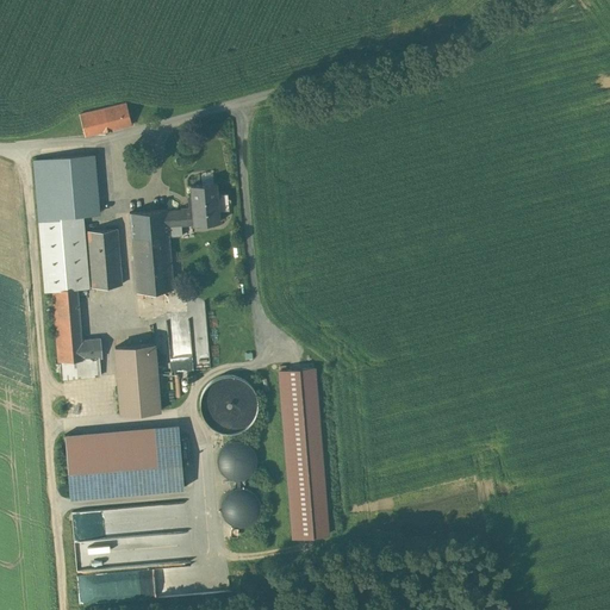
[(125,103),(79,113),(85,136),(131,124),(125,103)]
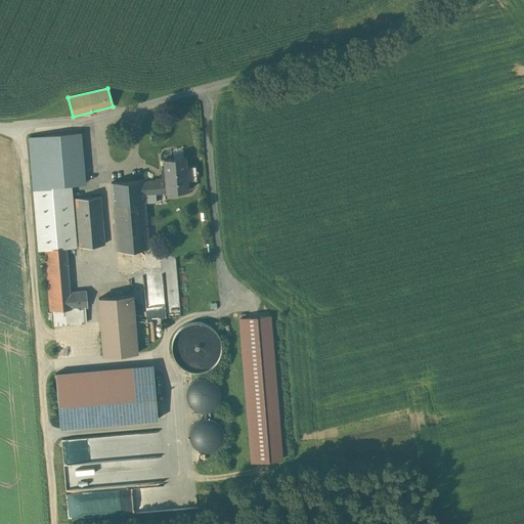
[(39,248),(46,248),(67,246),(77,245),(72,182),(84,181),(80,131),(30,136),(39,248)]
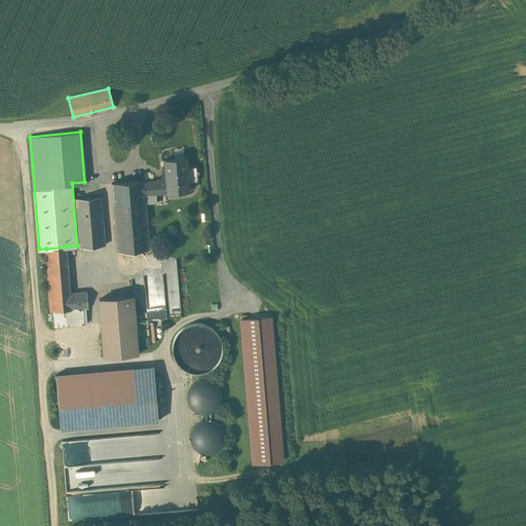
[(163,181),(145,183),(146,194),(188,190),(185,158),(163,159),(164,170),(166,181),(163,181)]
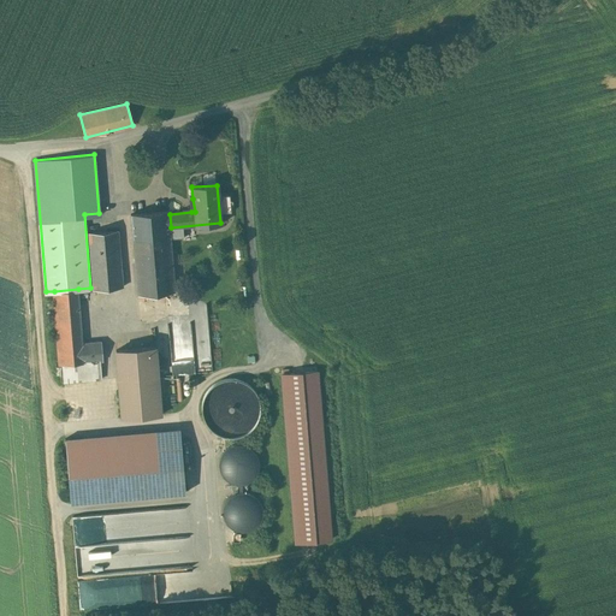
[(170,212),(135,214),(140,292),(176,290),(171,227),(170,214),(170,212)]
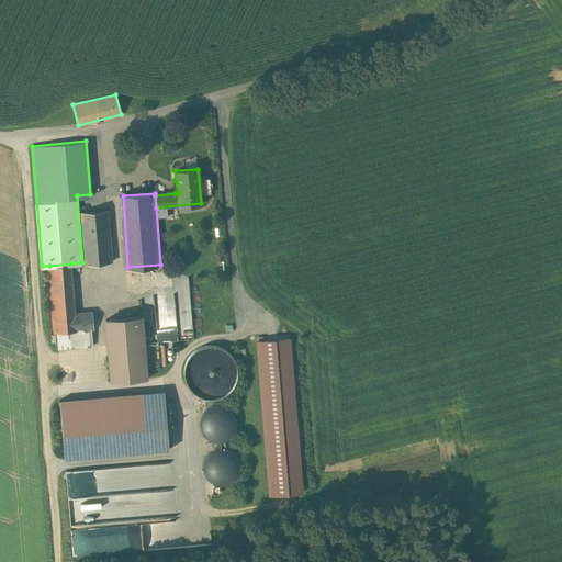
[(110,209),(83,211),(88,261),(114,259),(110,209)]
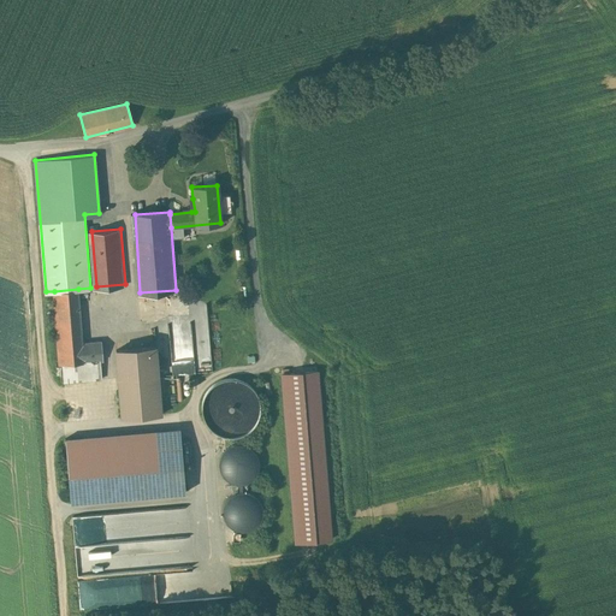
[(78,289),(54,291),(61,365),(64,365),(101,361),(104,361),(102,339),(83,342),(78,289)]
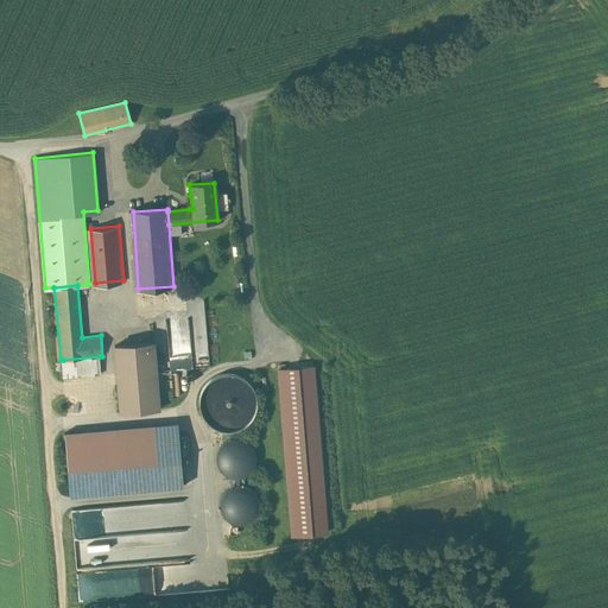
[(229,285),(204,286),(204,296),(230,295),(229,285)]
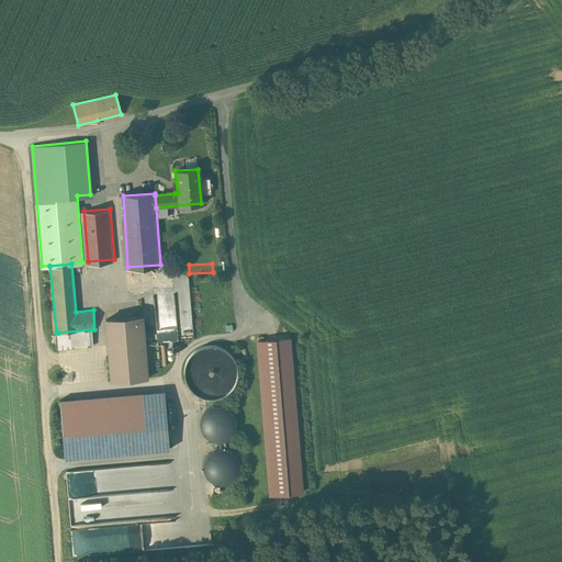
[(149,341),(178,339),(173,290),(154,291),(154,295),(141,296),(143,313),(147,313),(149,341)]
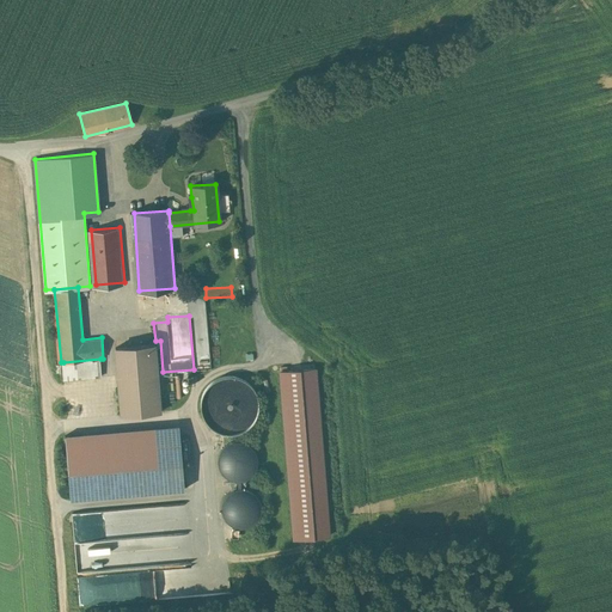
[(155,343),(117,346),(121,415),(159,412),(155,343)]
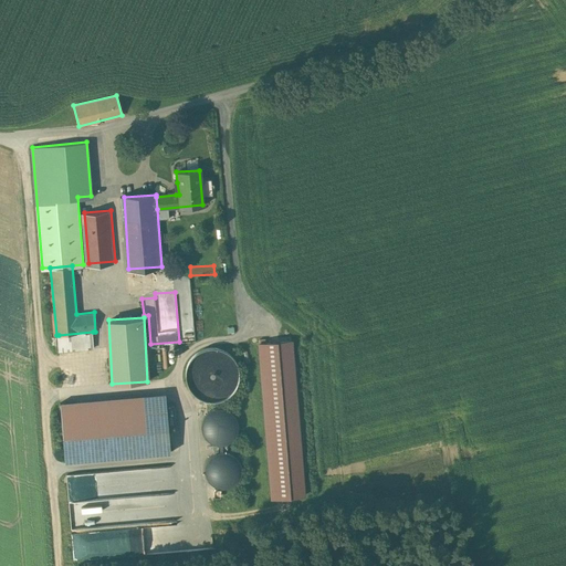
[(93,332),(59,335),(60,349),(94,347),(93,332)]
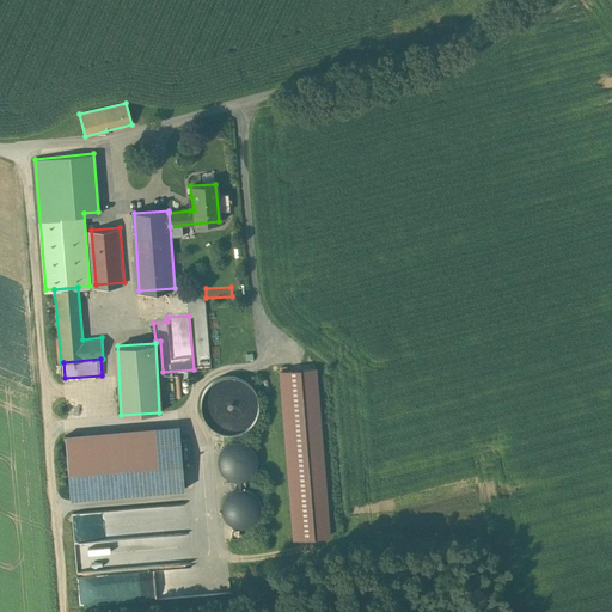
[(316,368),(279,371),(293,540),(330,537),(316,368)]
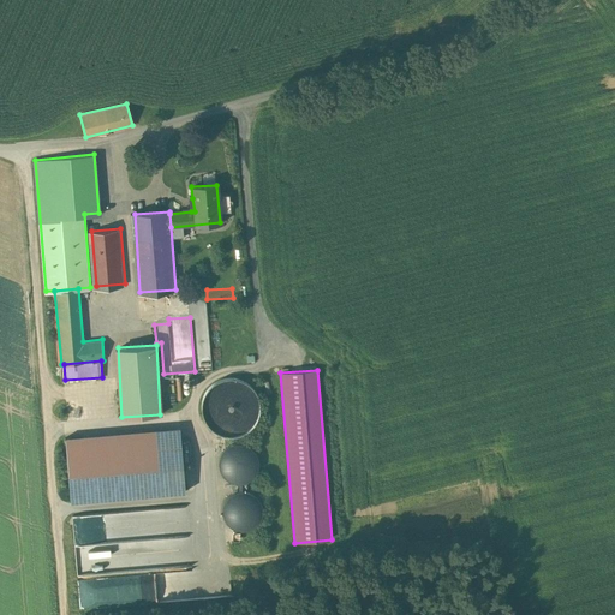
[(207,380),(209,427),(232,425),(232,433),(256,431),(254,377),(207,380)]
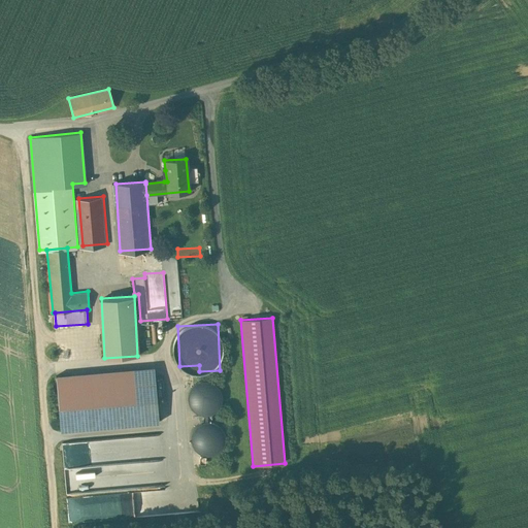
[(154,376),(56,385),(60,430),(158,422),(154,376)]
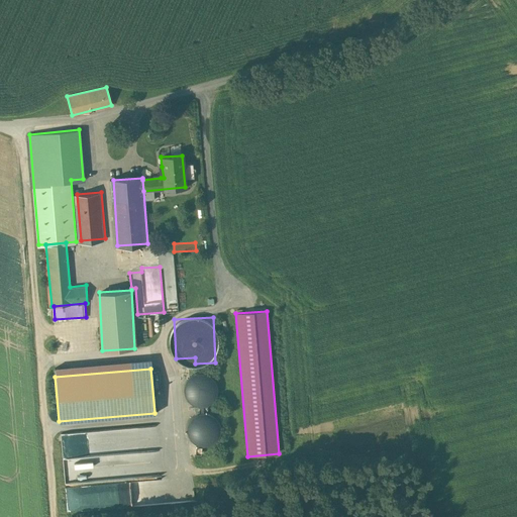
[(191,369),(182,395),(209,404),(217,379),(191,369)]
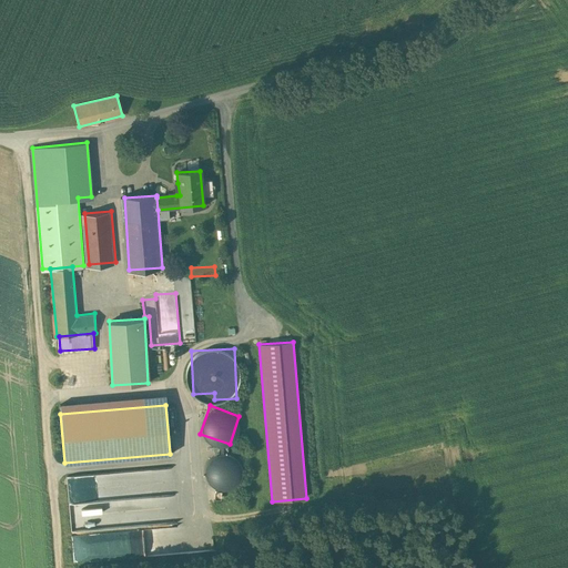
[(213,445),(213,455),(227,453),(226,445),(213,445)]
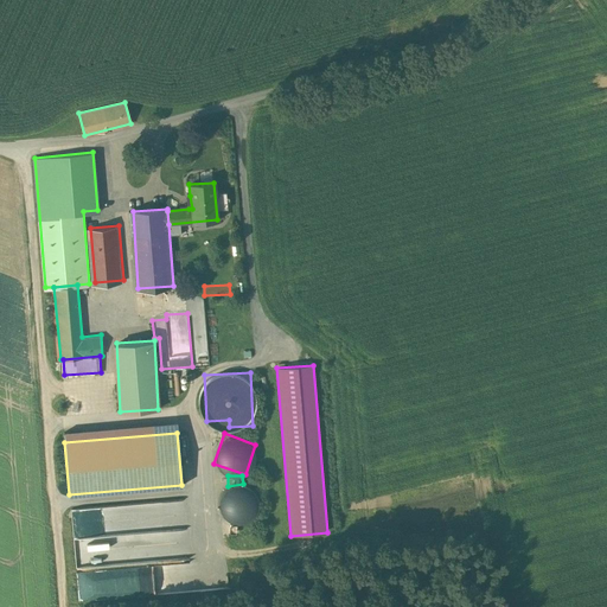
[(120,561),(189,556),(187,528),(119,531),(120,551),(120,561)]
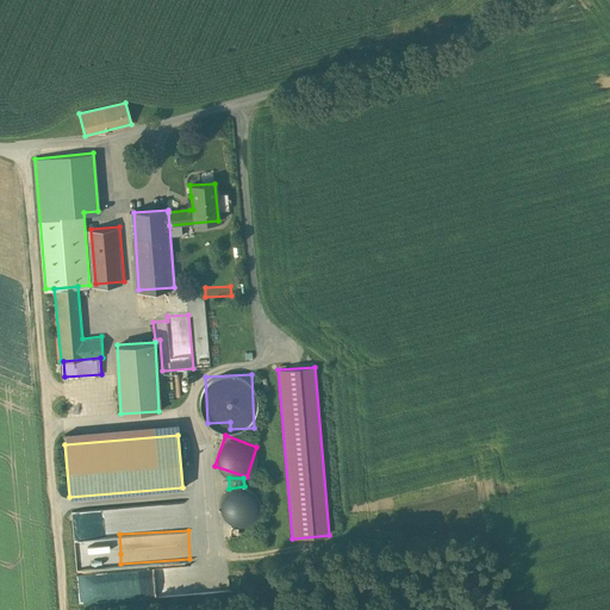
[(111,580),(89,582),(91,596),(112,595),(111,580)]
